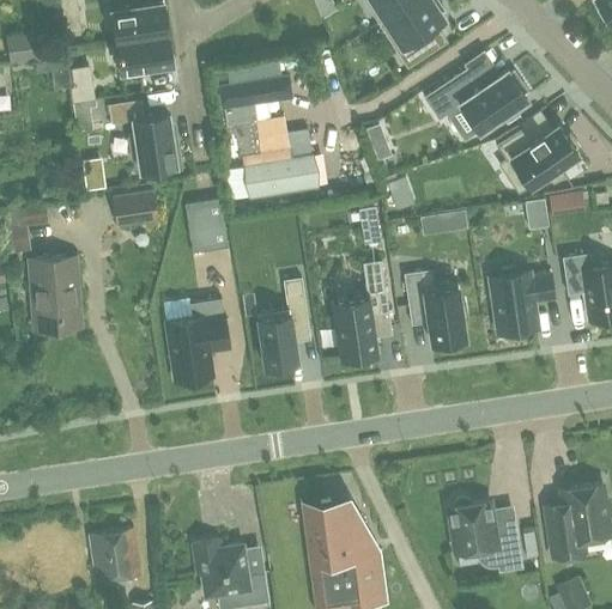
[(363,0),(379,24),(416,0),(363,0)]
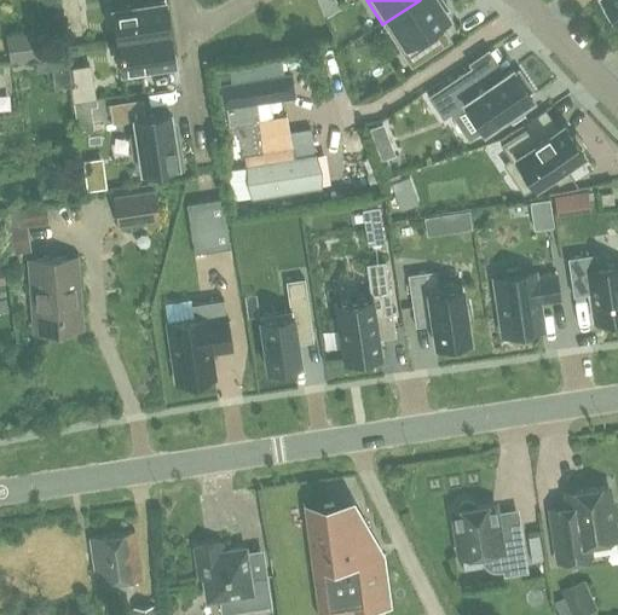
[(449,19),(445,15),(449,12),(440,0),(420,0),(382,24),(411,69),(444,48),(437,36),(432,30),(449,19)]
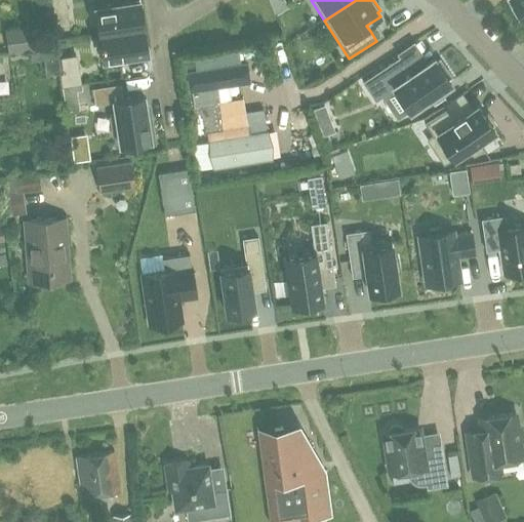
[(523,0),(511,0),(516,7),(512,10),(520,22),(523,19),(523,0)]
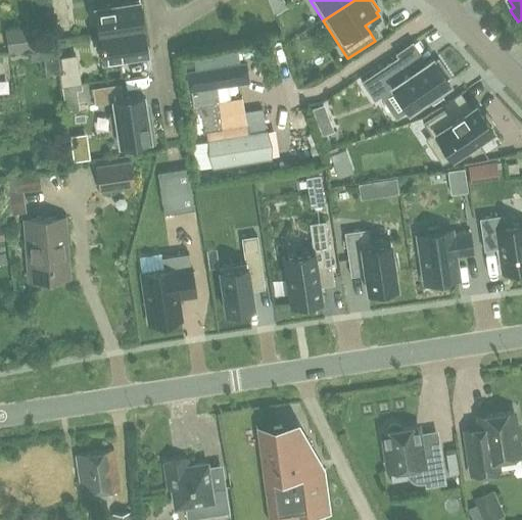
[(140,2),(94,9),(98,36),(144,29),(140,2)]
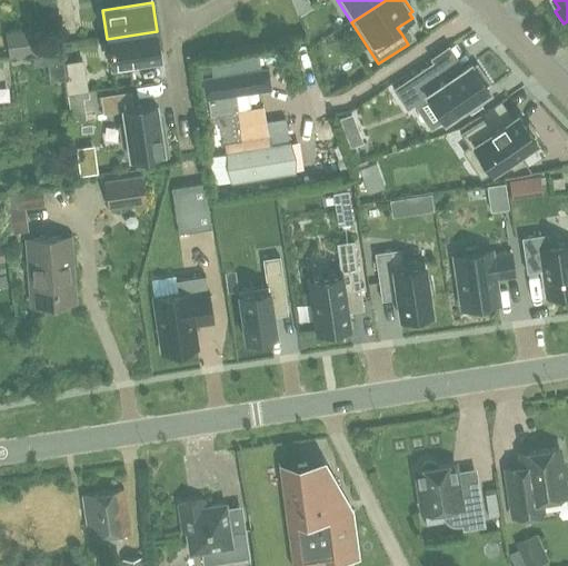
[(7,37),(10,58),(16,58),(46,52),(42,30),(7,37)]
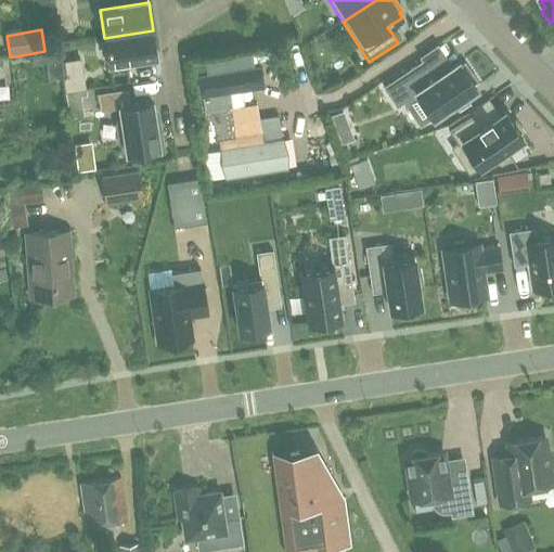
[(153,30),(104,38),(110,66),(157,59),(153,30)]
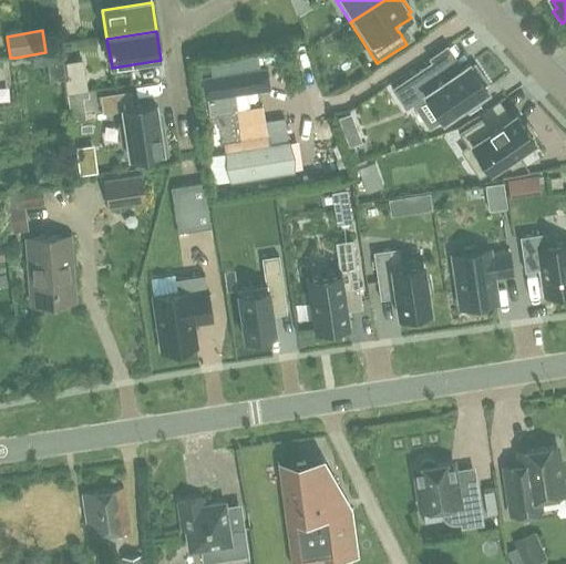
[(33,58),(35,69),(64,64),(63,53),(33,58)]
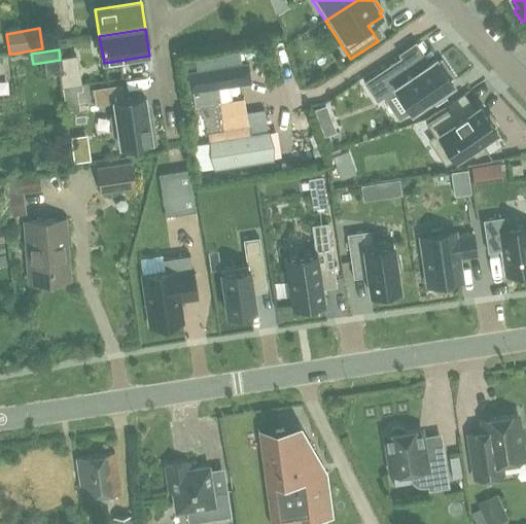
[(240,49),(195,56),(197,71),(242,64),(240,49)]
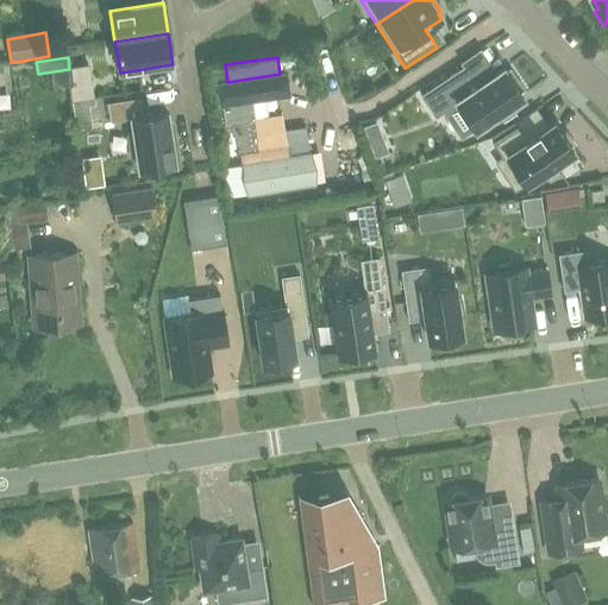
[(467,76),(426,111),(443,130),(463,113),(482,134),(526,98),(522,94),(526,90),(512,74),(508,77),(505,73),(481,94),(467,76)]
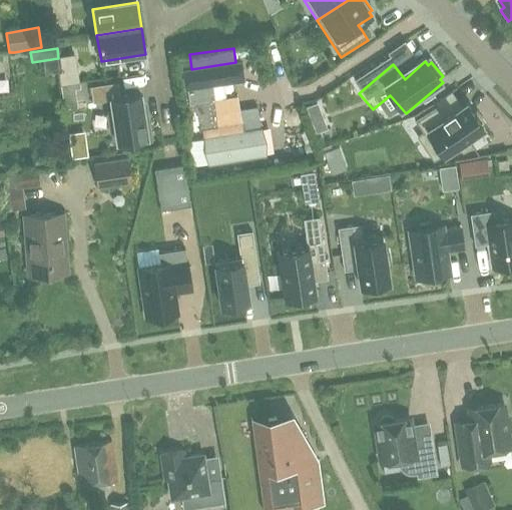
[(245,62),(184,72),(187,91),(248,82),(245,62)]
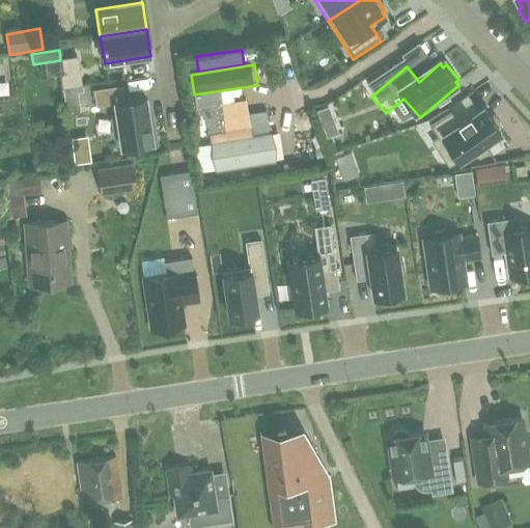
[(22,85),(21,65),(0,66),(0,72),(1,86),(22,85)]
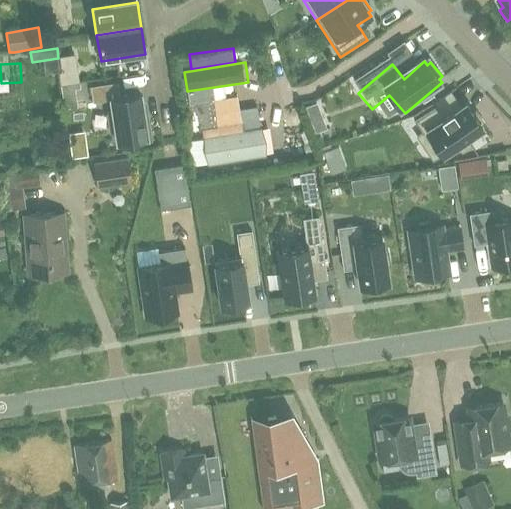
[(59,74),(61,87),(80,84),(78,72),(59,74)]
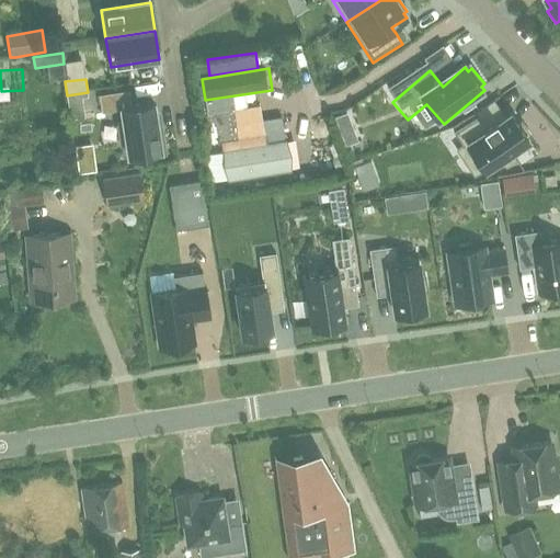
[(159,132),(155,104),(133,107),(130,91),(100,97),(102,114),(122,111),(125,126),(118,127),(121,147),(127,146),(129,157),(144,155),(145,159),(167,156),(162,132),(159,132)]
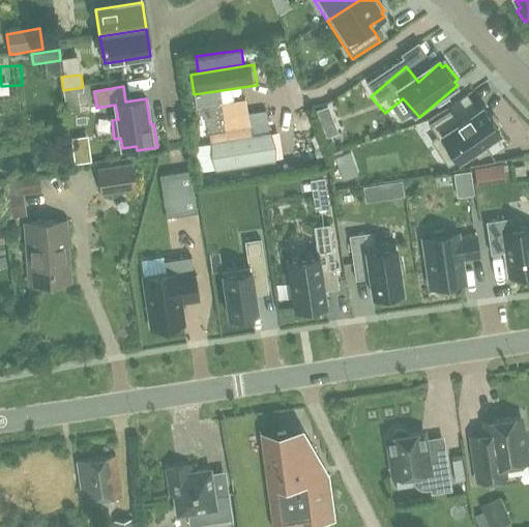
[(64,90),(67,114),(82,112),(77,88),(64,90)]
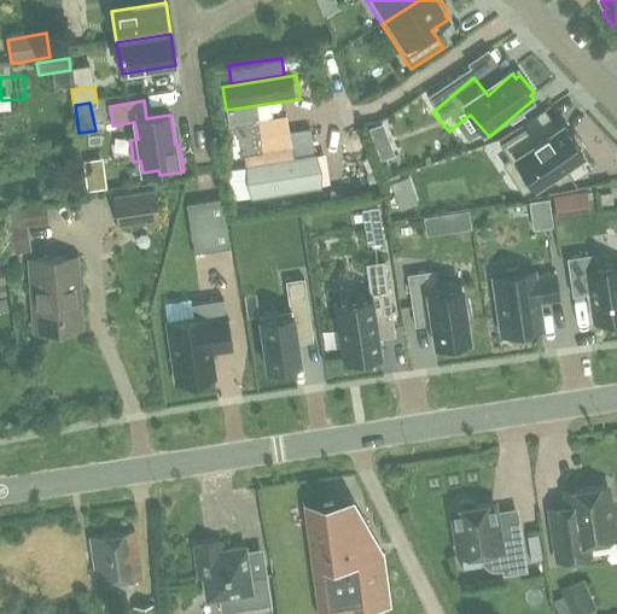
[(256,106),(227,111),(230,127),(237,126),(239,142),(262,139),(290,134),(290,133),(287,118),(273,121),(260,122),(256,106)]
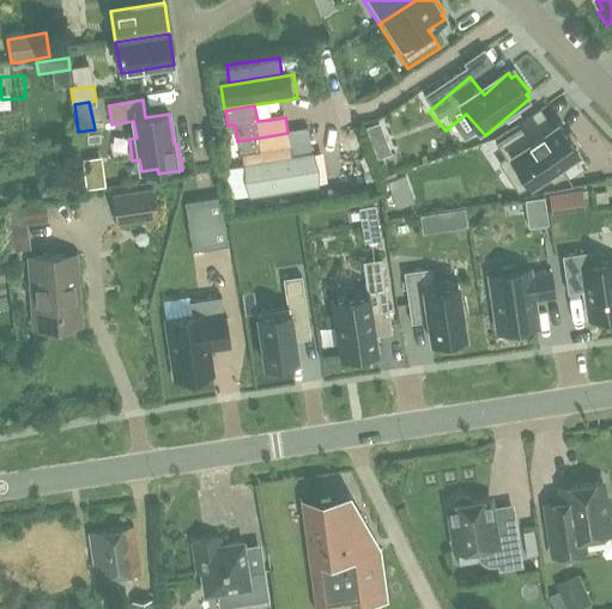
[(523,129),(498,147),(507,160),(500,166),(519,195),(529,188),(531,189),(549,177),(561,170),(580,156),(579,152),(582,150),(571,135),(569,138),(559,123),(551,128),(544,134),(541,131),(531,139),(523,129)]
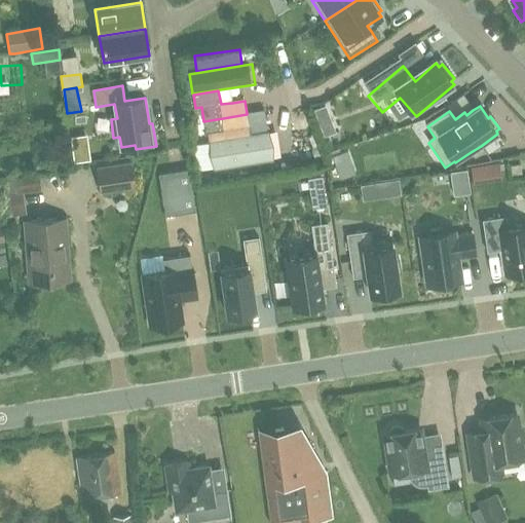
[(314,111),(319,121),(330,118),(326,107),(314,111)]
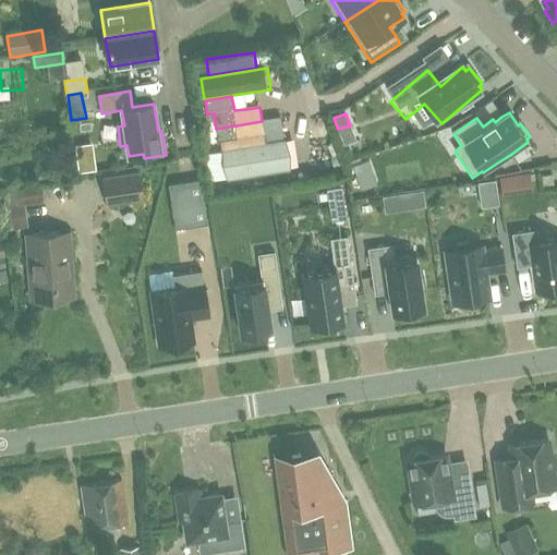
[(262,121),(267,143),(283,141),(280,119),(262,121)]
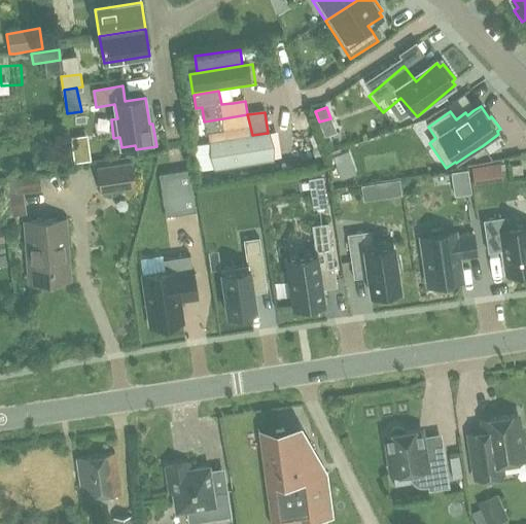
[(223,118),(204,121),(206,135),(208,135),(209,143),(210,143),(250,136),(247,114),(223,118)]
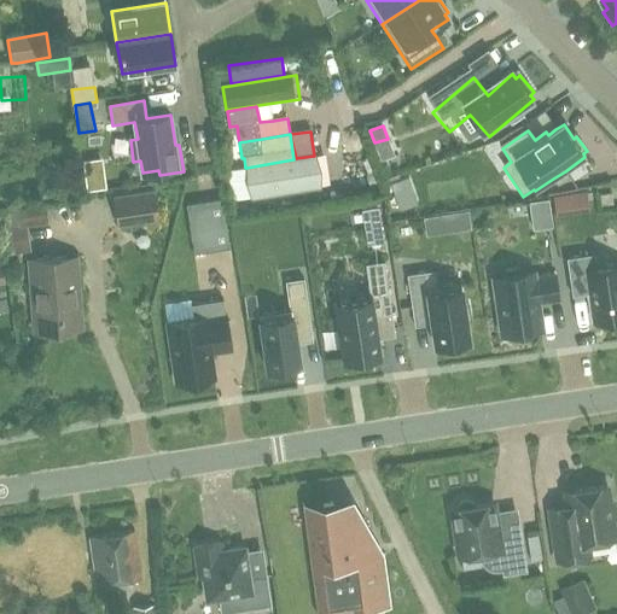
[(238,141),(223,144),(227,162),(240,159),(238,144),(238,141)]
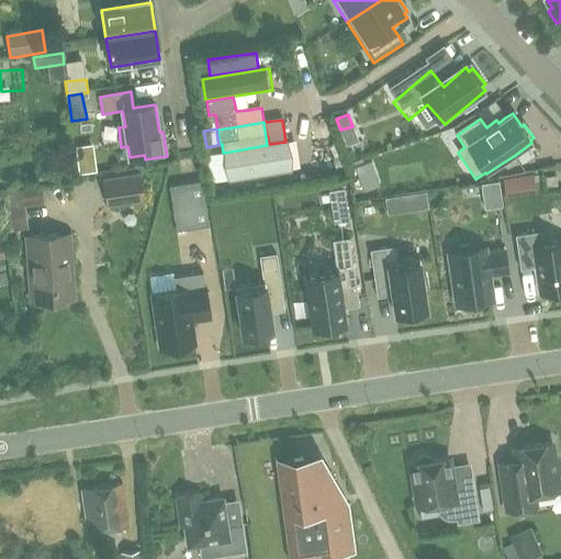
[(294,171),(290,142),(224,153),(229,182),(294,171)]
